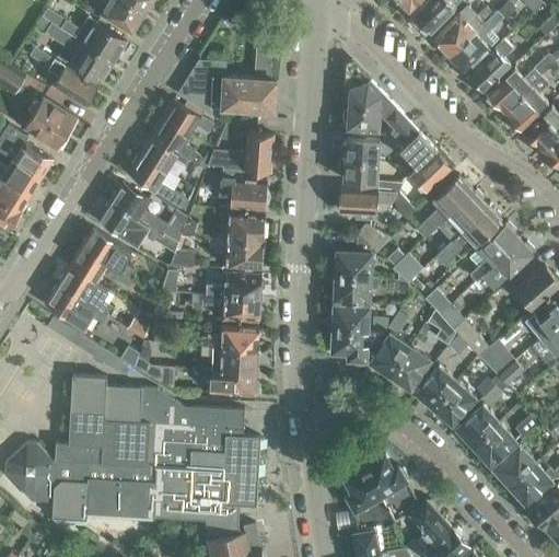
[(138,21),(142,14),(119,0),(92,0),(93,0),(92,0),(97,0),(106,6),(100,16),(129,35),(131,31),(136,31),(139,25),(138,21)]
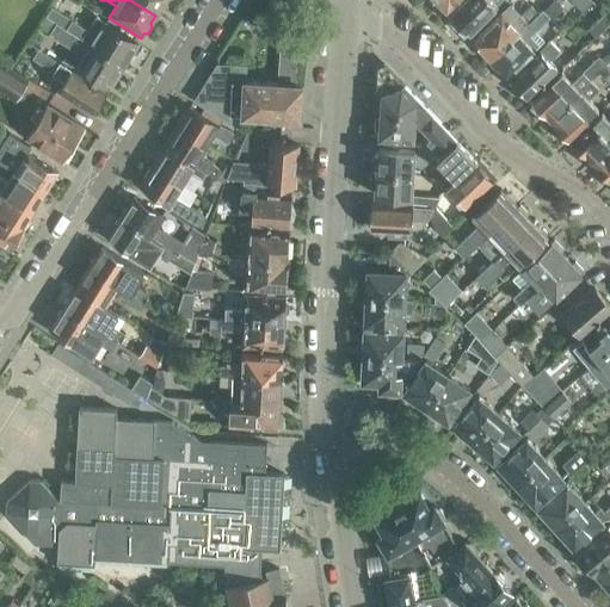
[(130,0),(155,16),(160,7),(165,6),(167,1),(167,0),(130,0)]
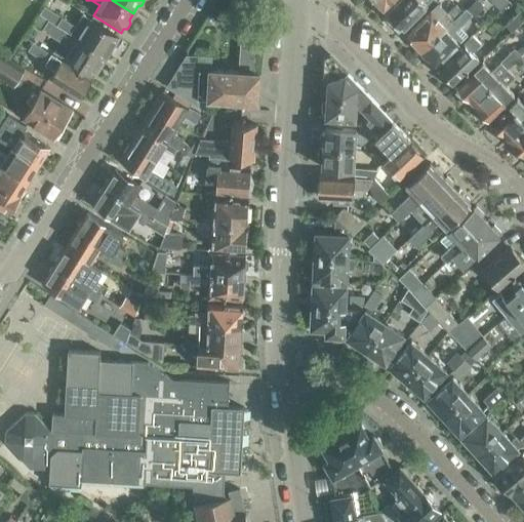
[(366,0),(375,9),(377,6),(383,10),(393,0),(366,0)]
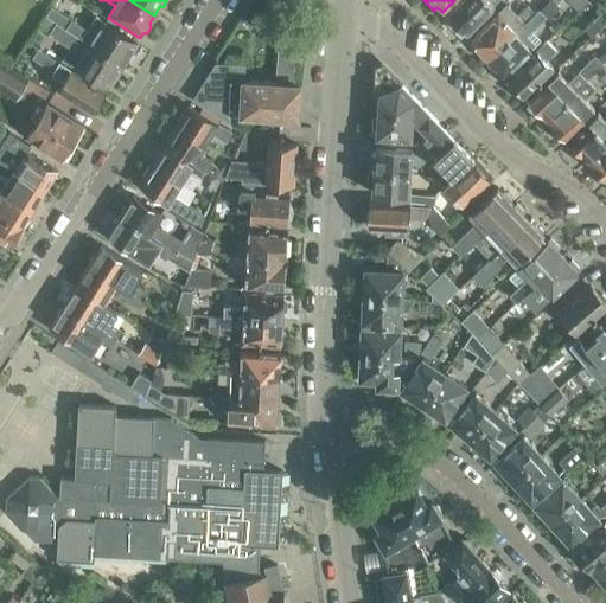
[(501,0),(463,0),(445,18),(446,20),(446,24),(451,29),(454,29),(464,37),(492,8),(502,0),(501,0)]
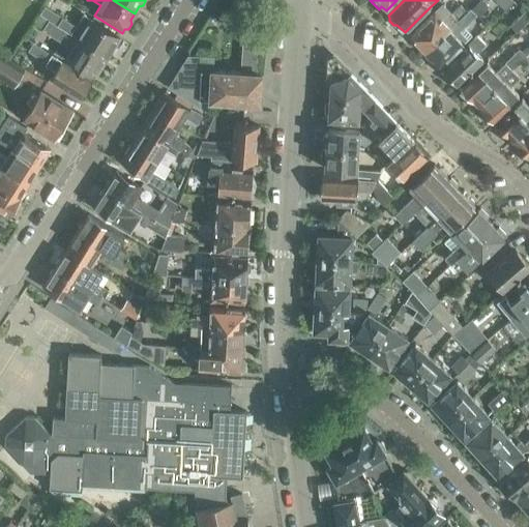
[(470,10),(477,19),(487,9),(479,2),(470,10)]
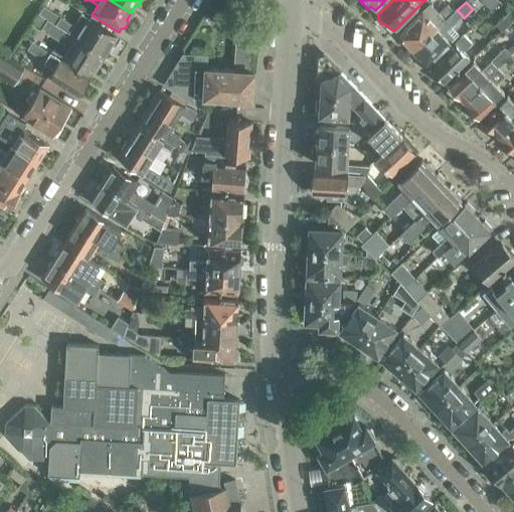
[(410,53),(411,53),(453,13),(446,7),(429,23),(421,15),(396,39),(410,53)]
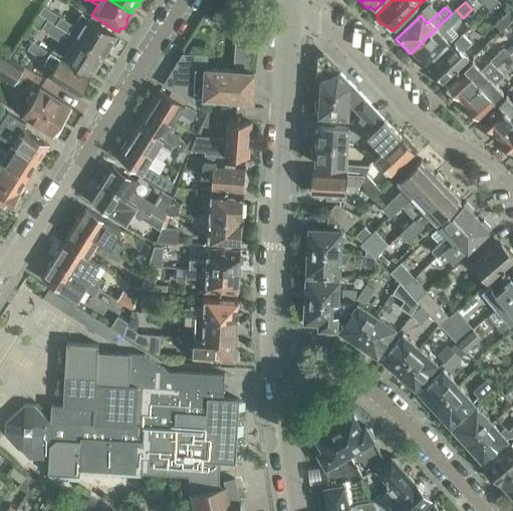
[(51,24),(74,39),(102,57),(107,48),(111,48),(114,43),(113,40),(114,38),(86,21),(80,30),(48,10),(42,19),(51,24)]
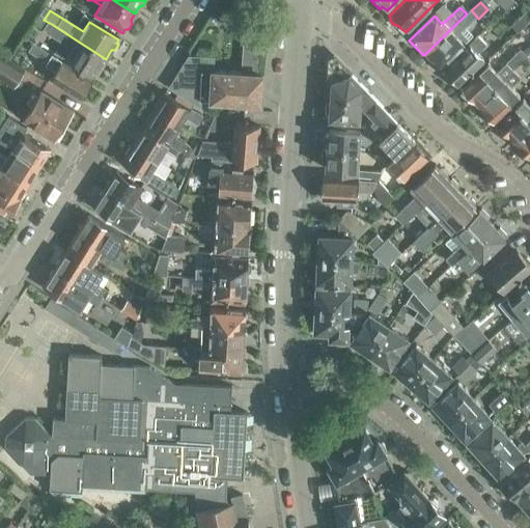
[(467,14),(424,55),(439,70),(465,45),(471,38),(464,30),(476,18),(469,11),(467,14)]
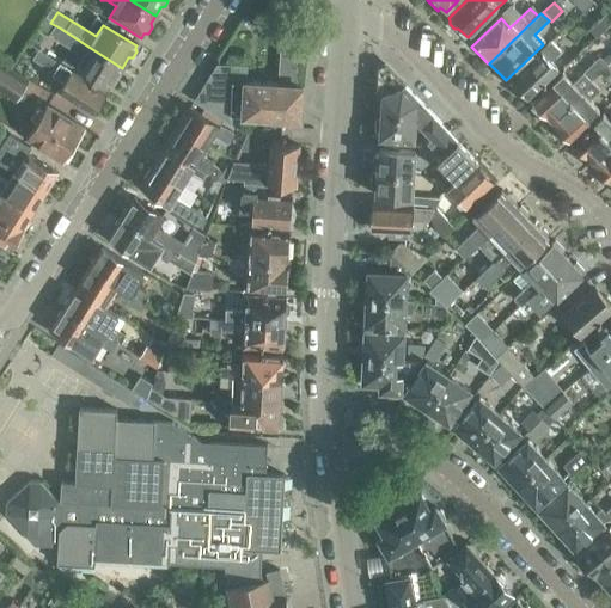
[(610,25),(603,18),(588,31),(596,38),(610,25)]
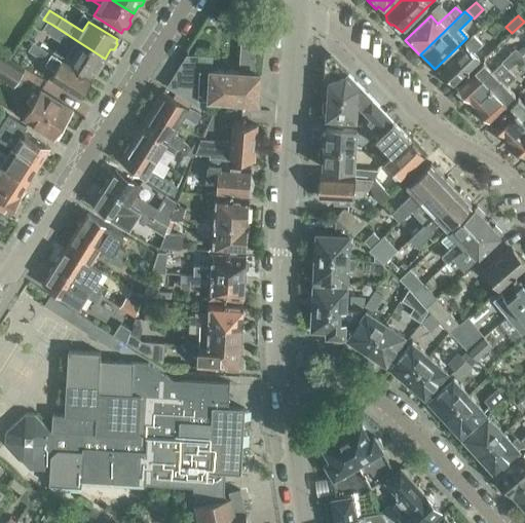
[(100,66),(105,59),(76,40),(52,25),(46,35),(70,50),(64,60),(92,78),(94,76),(98,75),(102,69),(100,66)]
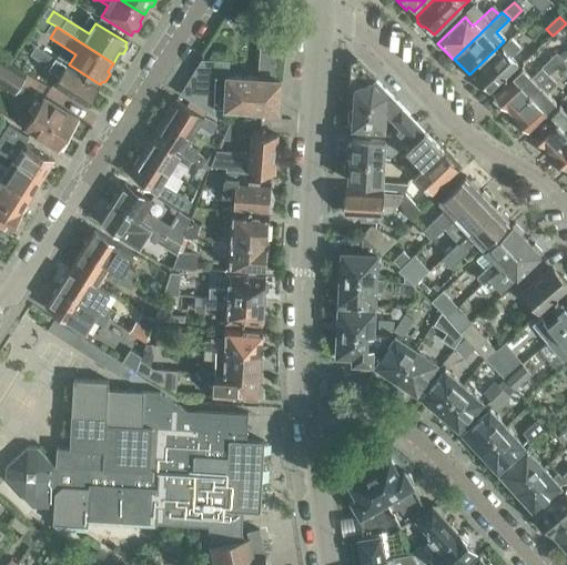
[(260,72),(279,72),(277,40),(260,41),(260,72)]
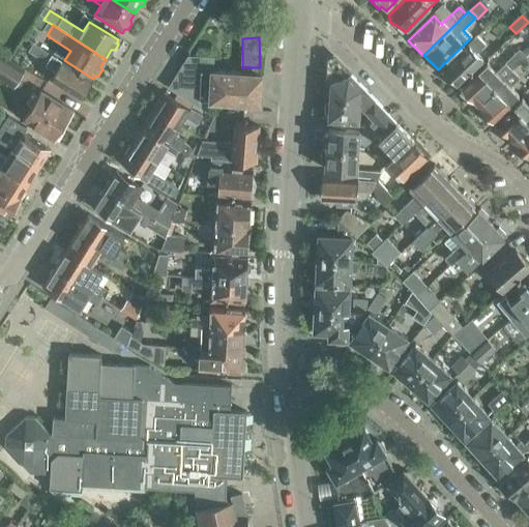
[(452,85),(456,85),(458,87),(482,63),(474,56),(483,47),(476,38),(442,70),(448,77),(448,81),(452,85)]
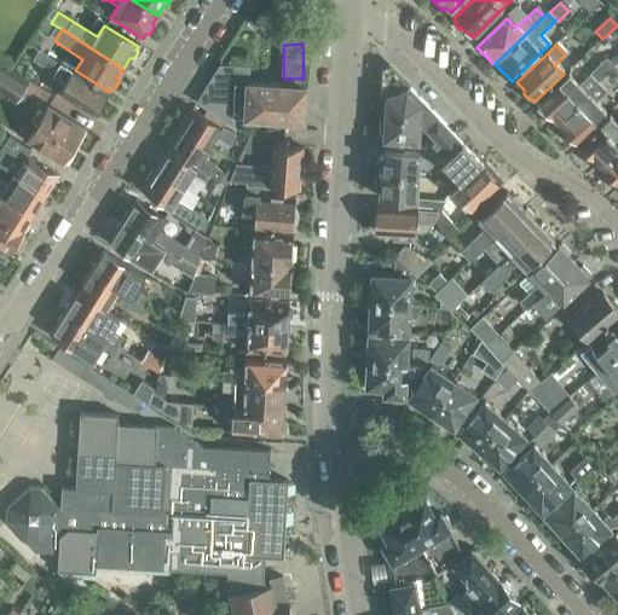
[(65,83),(58,96),(94,119),(96,115),(99,115),(103,109),(102,105),(107,97),(36,52),(30,63),(65,83)]
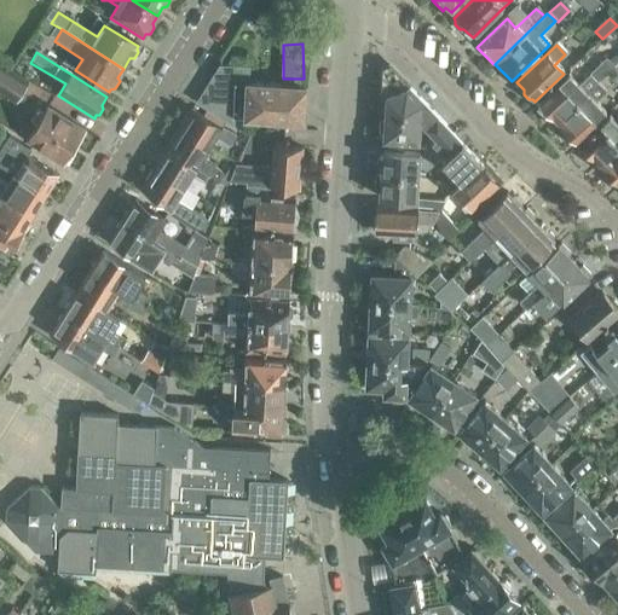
[(549,115),(558,123),(587,96),(594,87),(612,70),(617,64),(617,61),(616,58),(611,59),(606,64),(604,62),(578,86),(567,76),(538,104),(541,106),(538,109),(546,117),(549,115)]
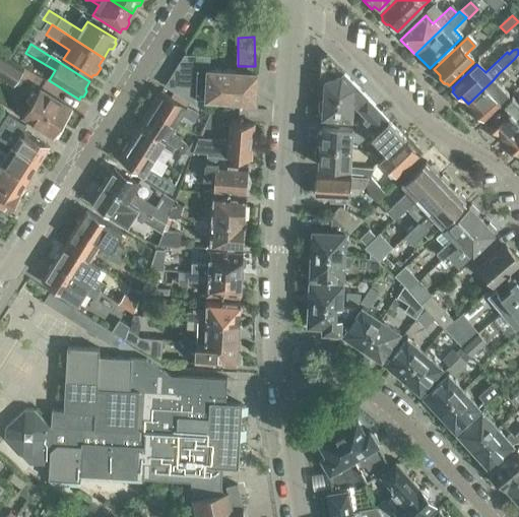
[(0,78),(12,86),(23,70),(0,54),(0,78)]
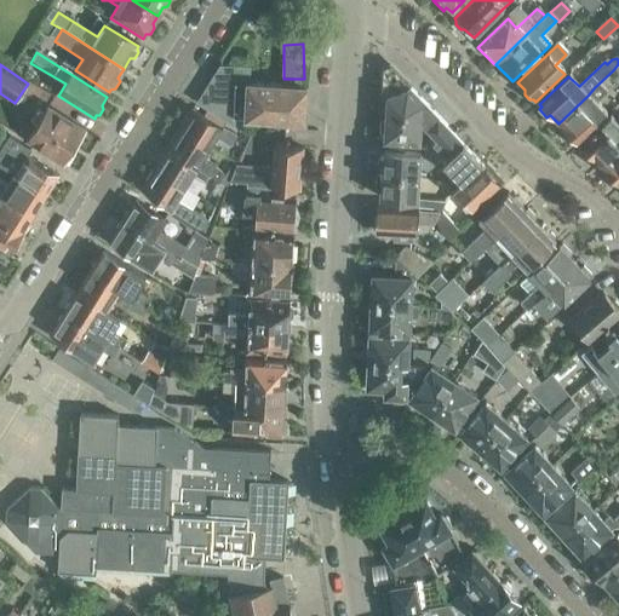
[(441,165),(453,177),(460,185),(482,165),(389,68),(389,69),(384,70),(383,70),(379,117),(419,120),(419,124),(437,142),(434,145),(447,159),(441,165)]
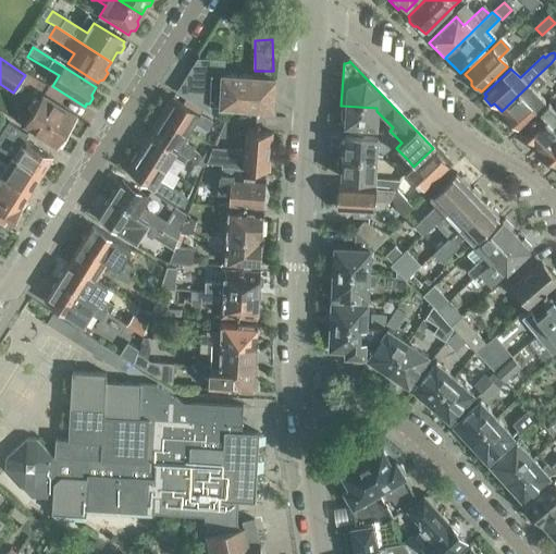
[(197,63),(176,95),(211,118),(212,108),(272,111),(274,81),(257,79),(257,81),(224,78),(225,64),(197,63)]
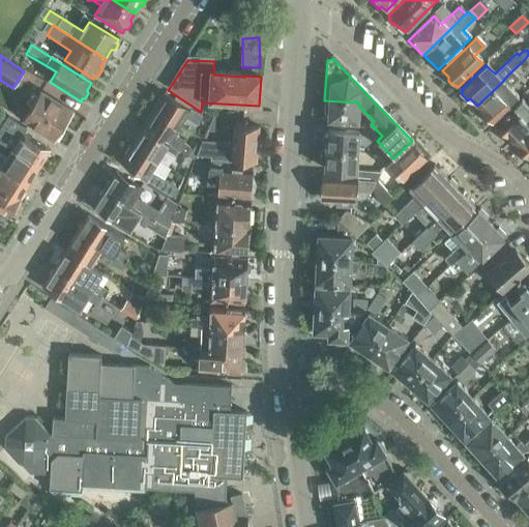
[(502,82),(477,106),(483,113),(481,115),(489,122),(491,120),(493,122),(518,97),(509,89),(516,82),(508,75),(502,82)]
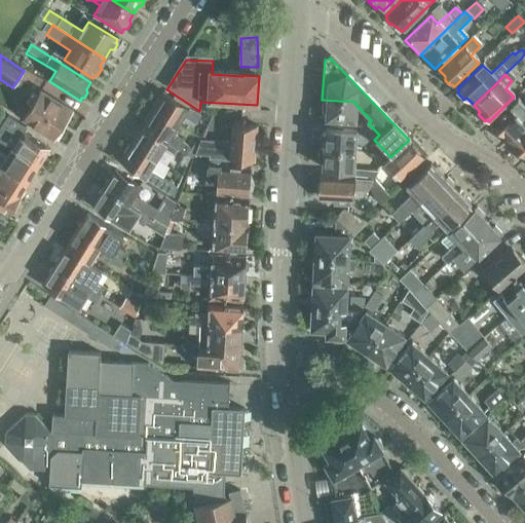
[(40,92),(22,121),(52,141),(64,123),(66,123),(70,117),(69,116),(71,112),(40,92)]
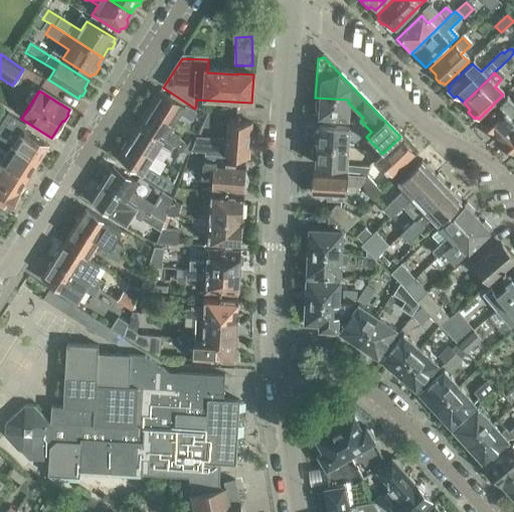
[(148,108),(150,109),(149,110),(173,125),(178,116),(189,122),(193,114),(160,93),(155,101),(153,100),(148,108)]
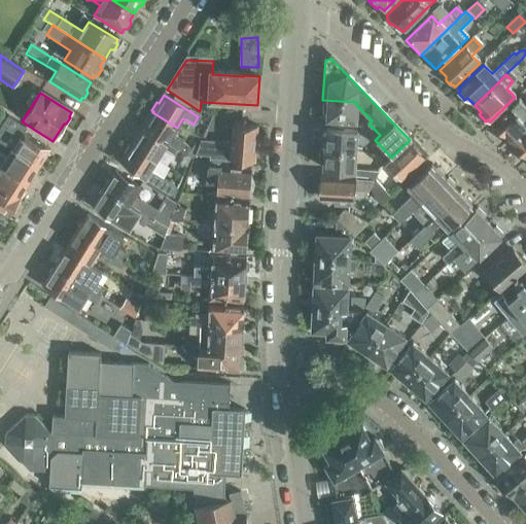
[(325,121),(355,124),(356,105),(356,102),(322,100),(322,112),(325,116),(325,121)]
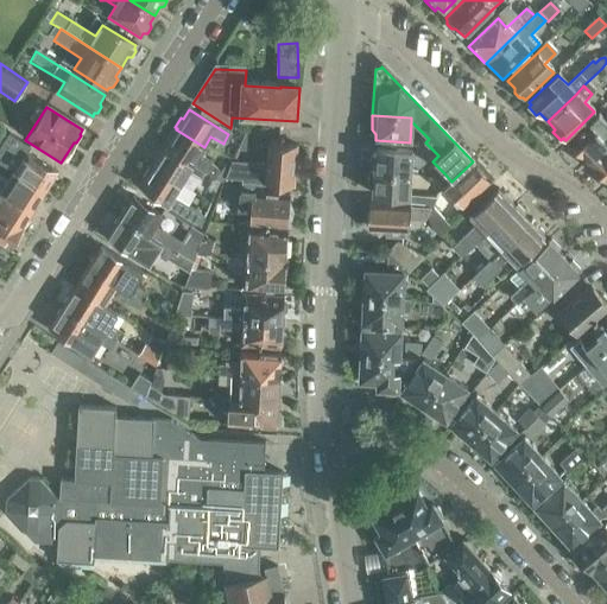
[(579,153),(587,161),(606,141),(606,124),(606,125),(598,115),(569,144),(570,145),(568,148),(576,156),(579,153)]
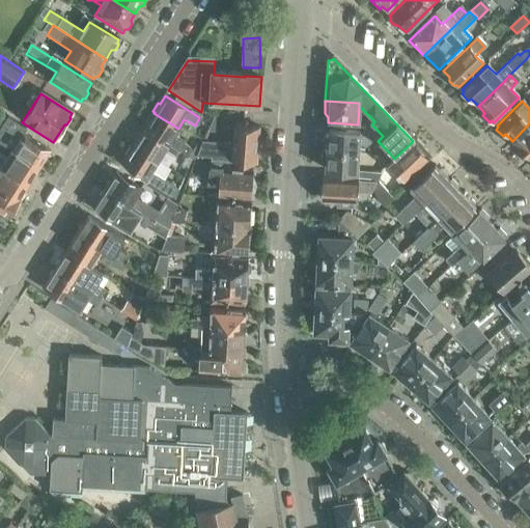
[(148,122),(142,131),(177,153),(187,159),(191,151),(185,146),(172,138),(178,129),(154,113),(152,114),(151,113),(146,121),(148,122)]
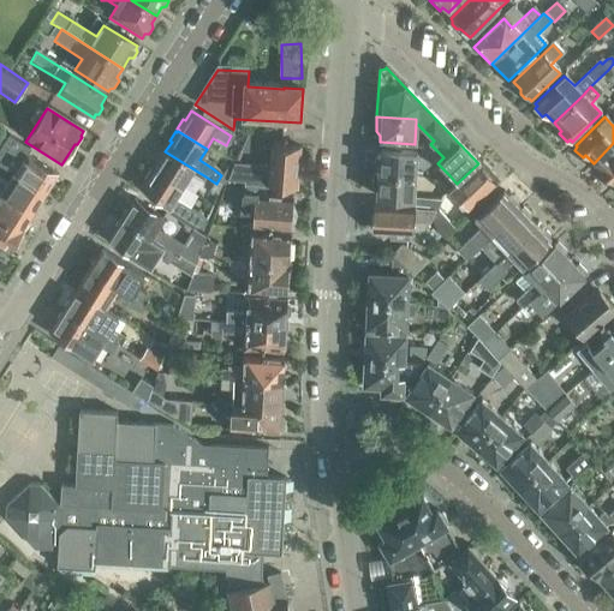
[(0,168),(12,177),(45,197),(51,189),(48,186),(55,175),(25,157),(30,151),(9,137),(0,150),(0,168)]
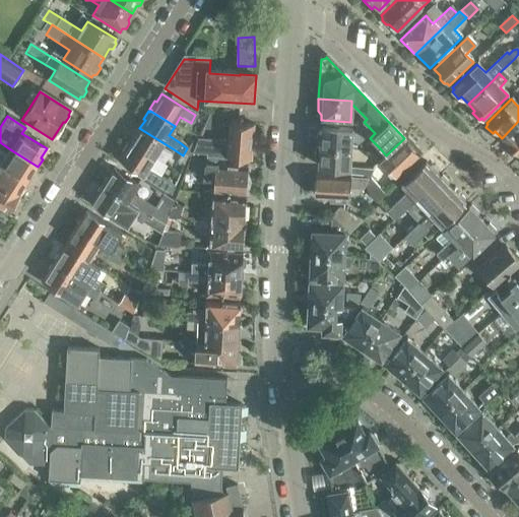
[(243,126),(240,121),(232,120),(229,125),(226,143),(199,141),(194,153),(207,154),(206,157),(251,162),(253,126),(243,126)]
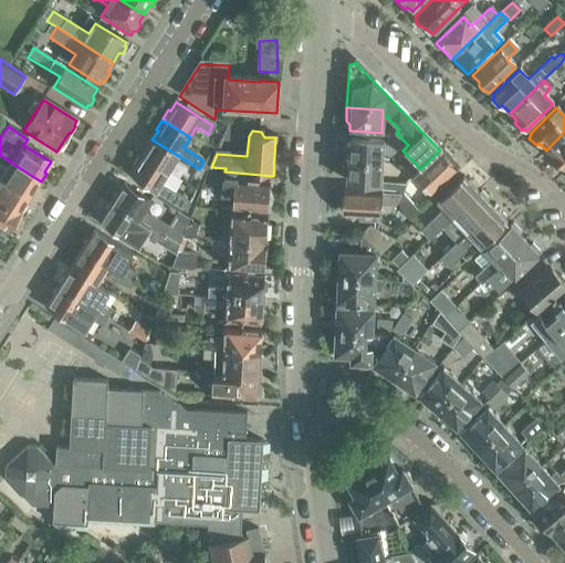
[(396,133),(395,132),(387,139),(403,150),(408,145),(396,133)]
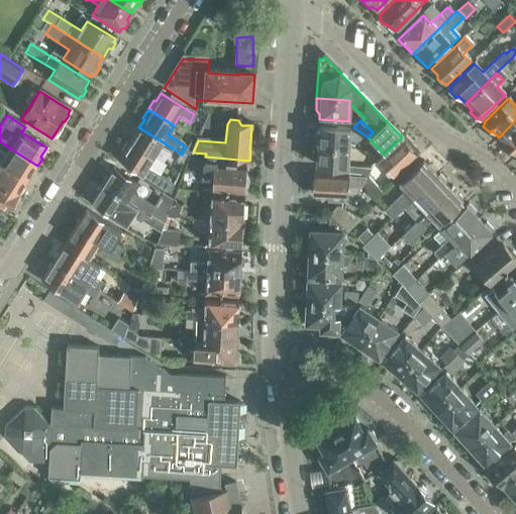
[(515,120),(499,137),(506,144),(504,147),(510,153),(513,152),(514,153),(515,151),(515,120)]
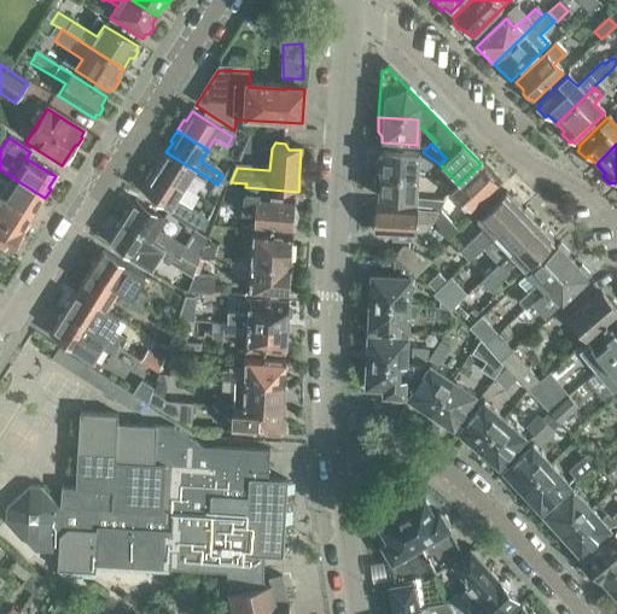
[(166,152),(153,173),(181,191),(190,179),(201,186),(207,177),(166,152)]
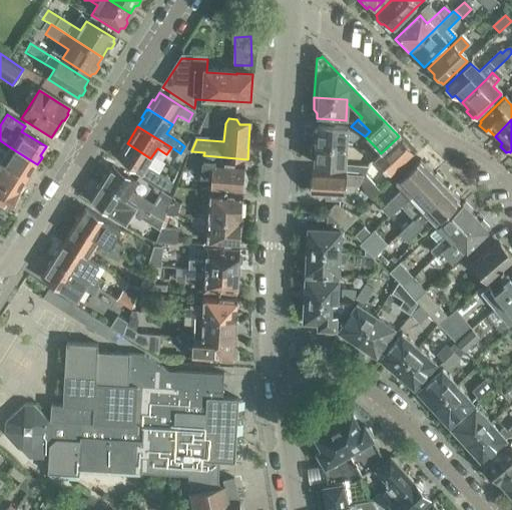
[(312,134),(312,145),(312,146),(345,148),(347,128),(317,126),(316,131),(312,134)]
